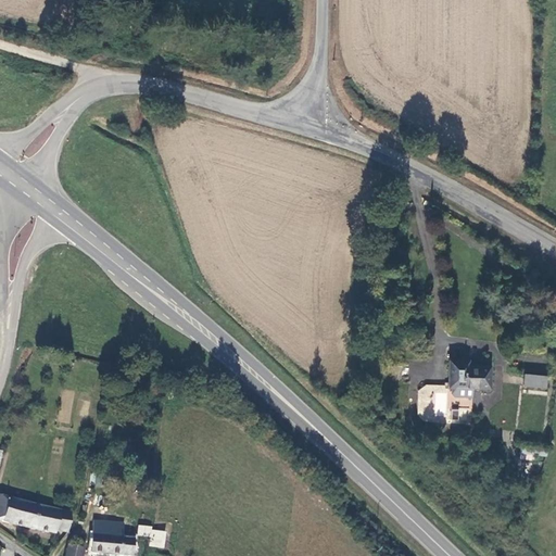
[(404,272),(387,267),(383,279),(389,280),(390,277),(402,280),(404,272)]
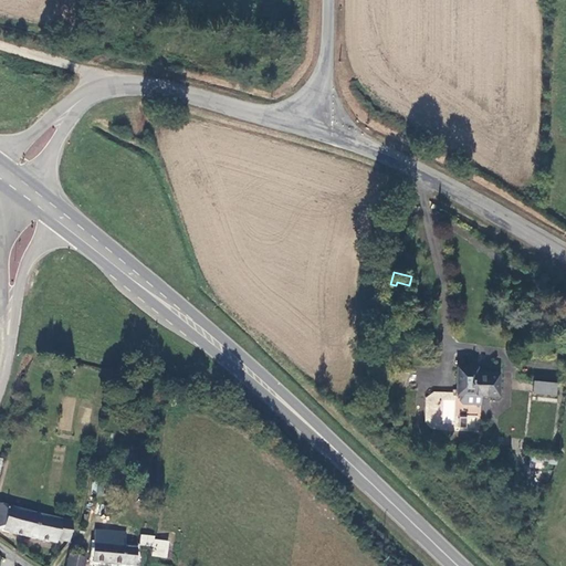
[(456,395),(461,395),(481,396),(498,396),(499,374),(472,374),(473,368),(457,368),(456,395)]
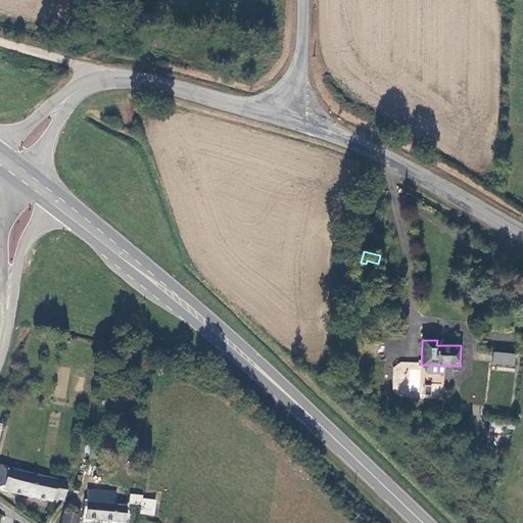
[(513,354),(492,352),(492,363),(512,365),(513,354)]
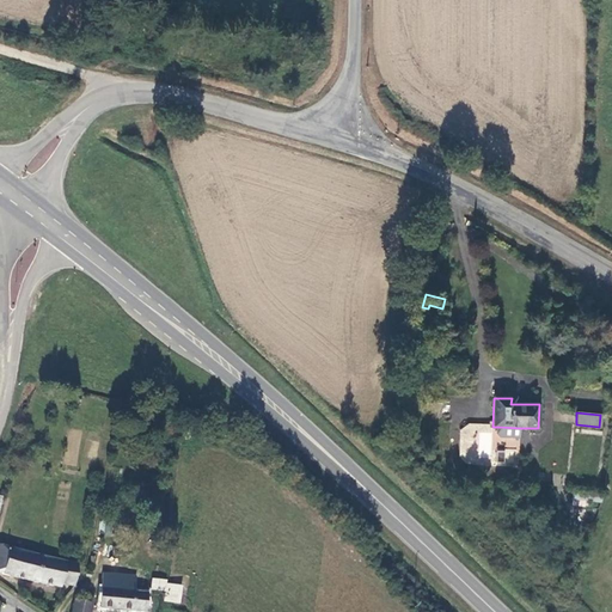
[(519,438),(520,428),(499,427),(499,436),(519,438)]
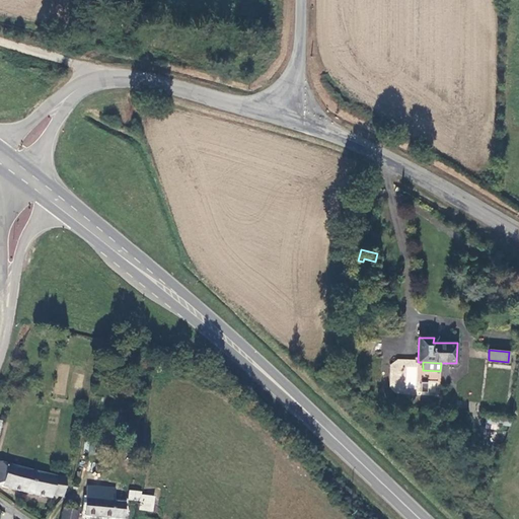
[(1,488),(29,495),(34,473),(6,466),(1,488)]
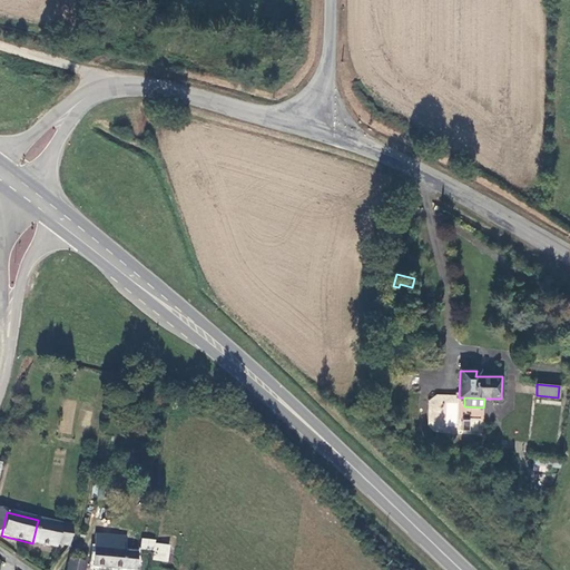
[(56,544),(69,548),(75,529),(38,520),(32,543),(55,549),(56,544)]
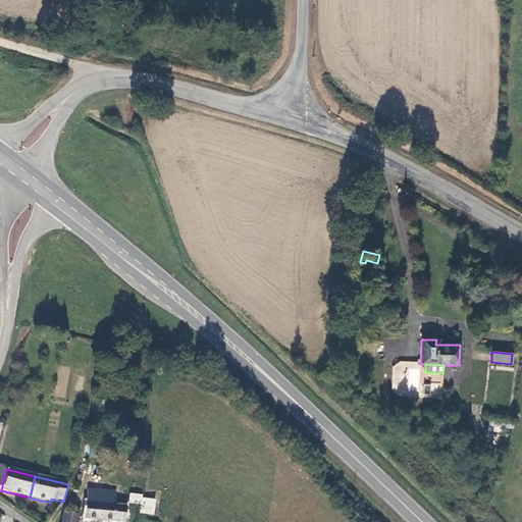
[(116,492),(88,489),(85,518),(115,521),(116,508),(114,508),(116,492)]
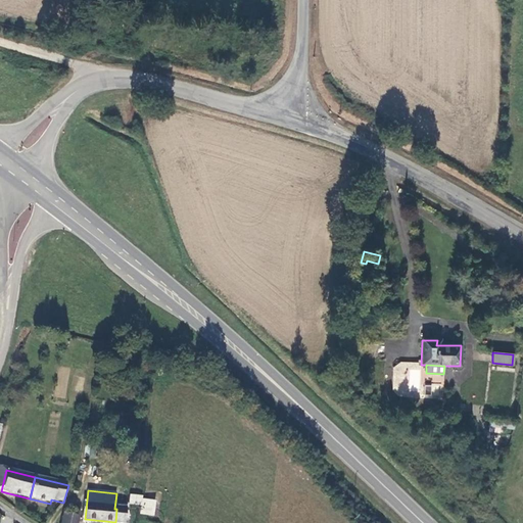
[(140,514),(154,516),(156,497),(130,494),(129,504),(141,506),(140,514)]
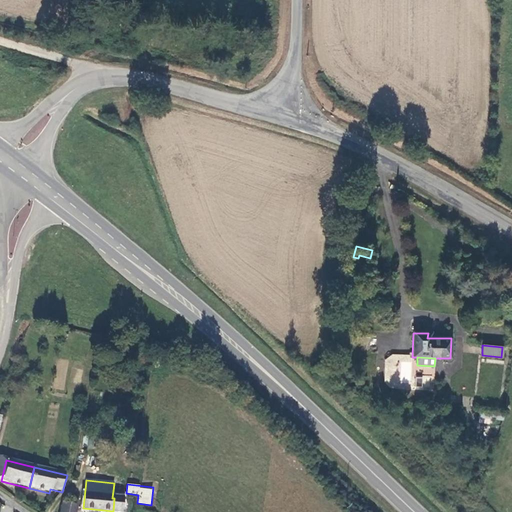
[(122,511),(124,499),(114,498),(113,511),(120,511),(122,511)]
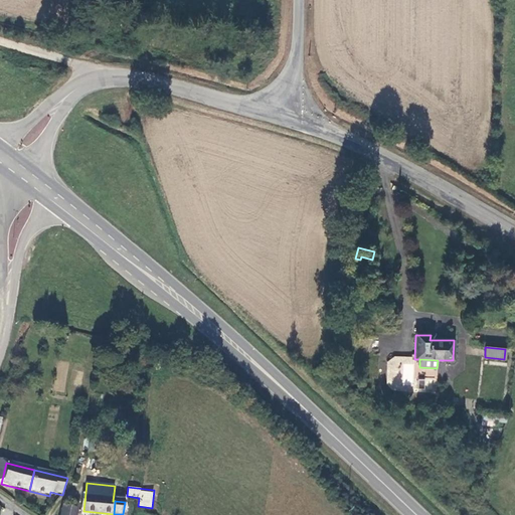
[(75,514),(77,508),(62,505),(59,514),(75,514)]
